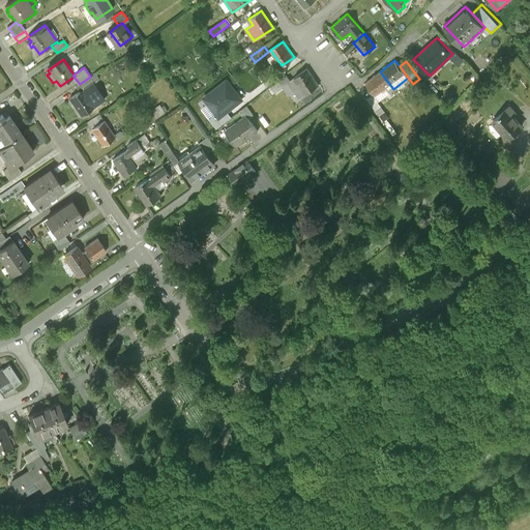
[(294,92),(299,99),(317,88),(305,71),(294,80),(288,84),(294,92)]
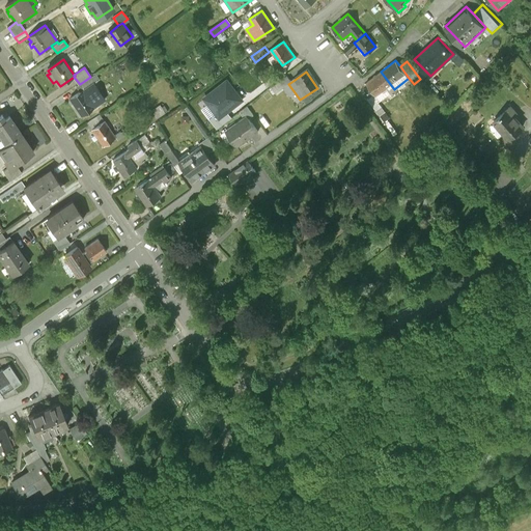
[(381,72),(366,83),(374,94),(380,101),(394,89),(381,72)]
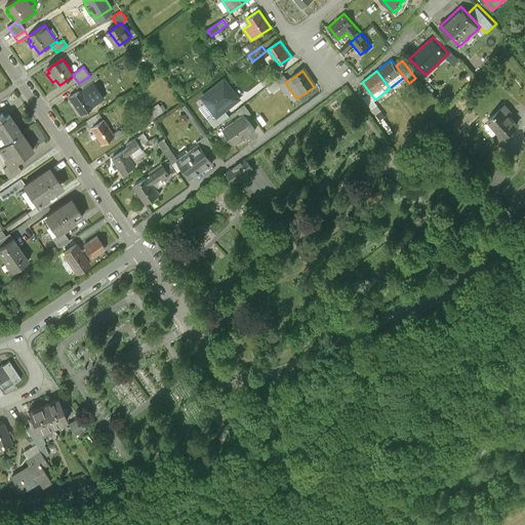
[(94,72),(89,76),(79,83),(77,85),(80,90),(83,88),(98,77),(94,72)]
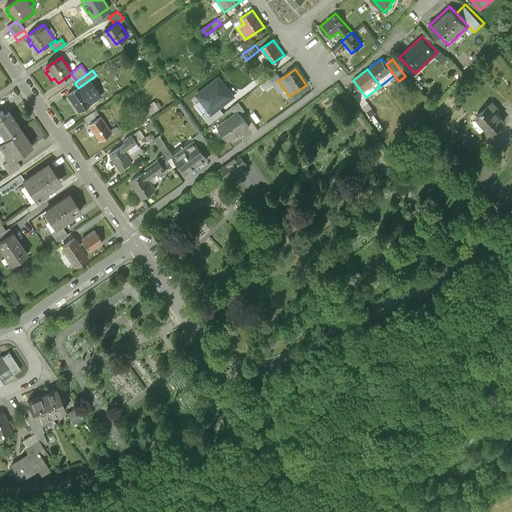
[(278,81),(284,77),(281,72),(264,84),(267,89),(273,85),(278,81)]
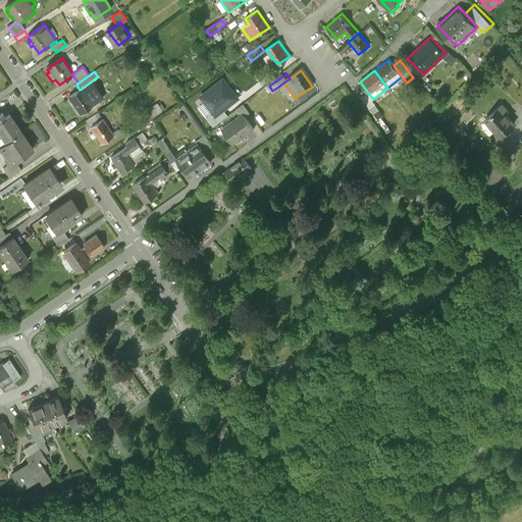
[(223,109),(238,98),(222,79),(201,96),(213,111),(215,114),(223,109)]
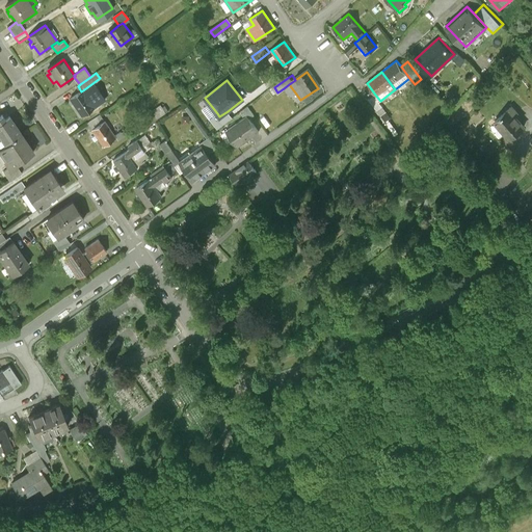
[(289,84),(284,88),(290,96),(295,92),(289,84)]
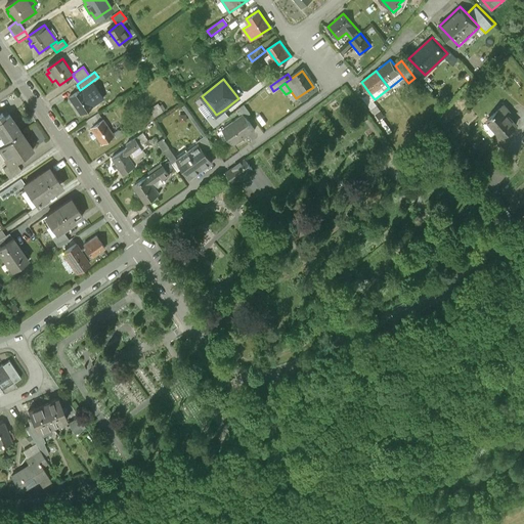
[(94,103),(83,88),(80,90),(70,97),(72,101),(70,102),(74,108),(76,107),(81,114),(94,103)]
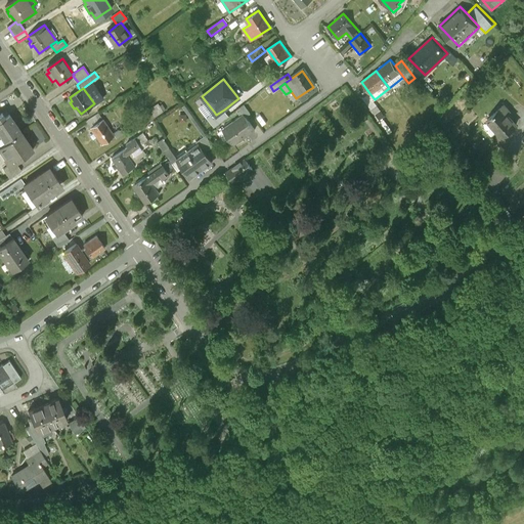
[(375,99),(369,93),(362,98),(377,117),(384,112),(375,99)]
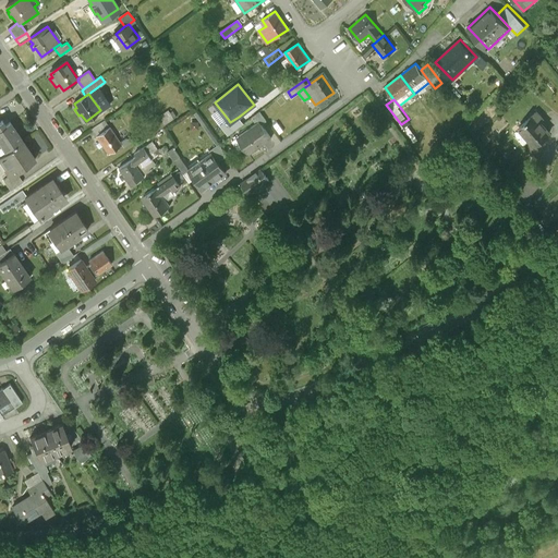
[(168,109),(159,117),(165,124),(174,118),(168,109)]
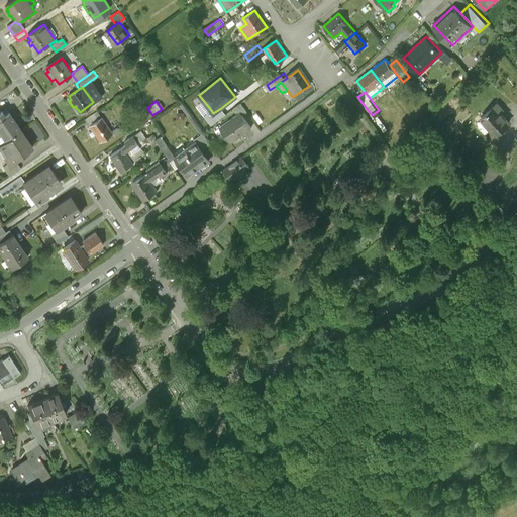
[(241,112),(242,115),(248,111),(241,101),(236,105),(241,112)]
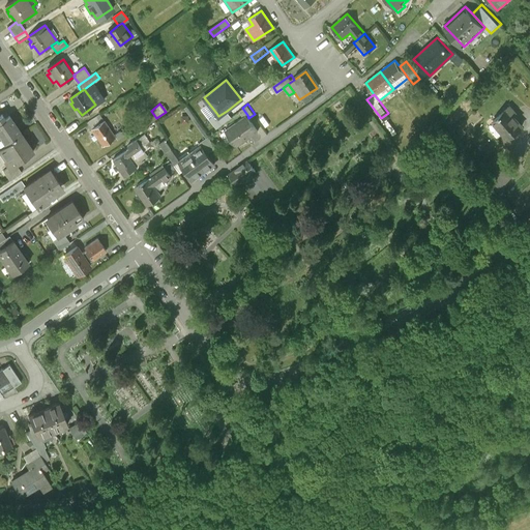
[(493,121),(509,140),(523,127),(517,120),(520,117),(509,107),(493,121)]
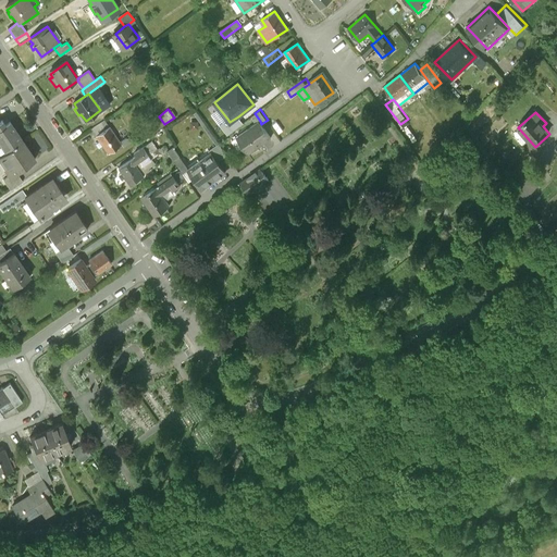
[(243,123),(238,116),(230,122),(227,119),(220,124),(227,135),(243,123)]
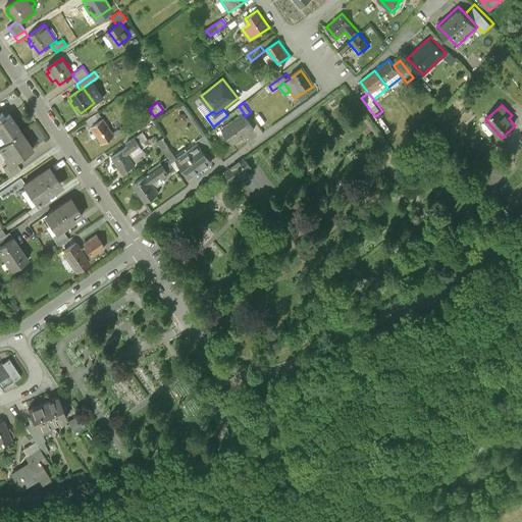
[(0,134),(0,143),(2,146),(24,131),(11,112),(8,115),(5,111),(0,114),(0,133),(0,134)]
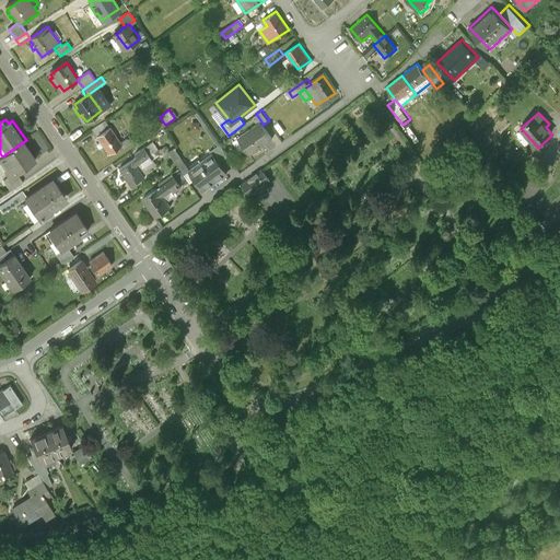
[(97,136),(109,127),(105,120),(93,129),(97,136)]
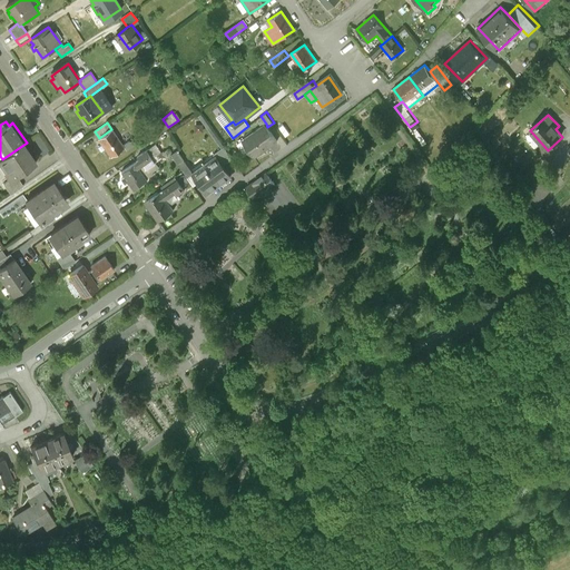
[(255,159),(278,143),(267,127),(266,124),(242,140),(255,159)]
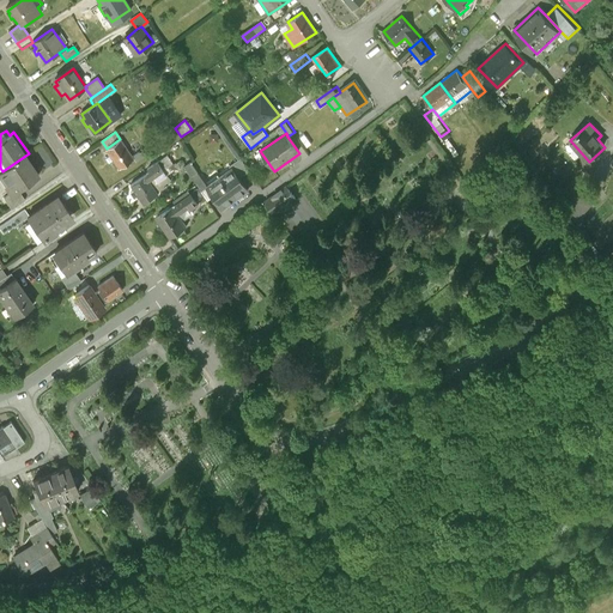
[(107,149),(105,150),(109,155),(107,157),(110,163),(114,161),(119,167),(133,156),(120,139),(107,149)]
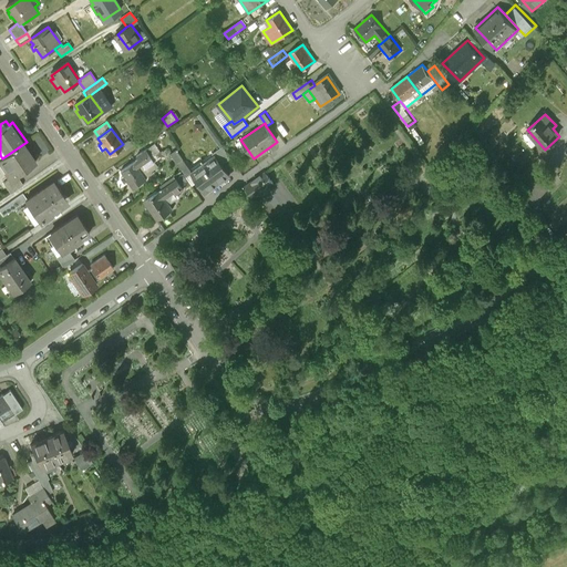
[(18,174),(39,160),(27,142),(2,158),(10,169),(7,173),(11,178),(18,174)]
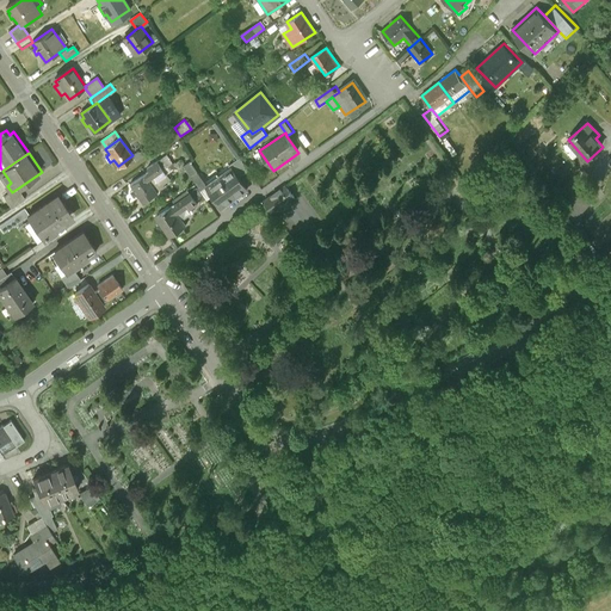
[(167,154),(160,159),(166,168),(173,164),(167,154)]
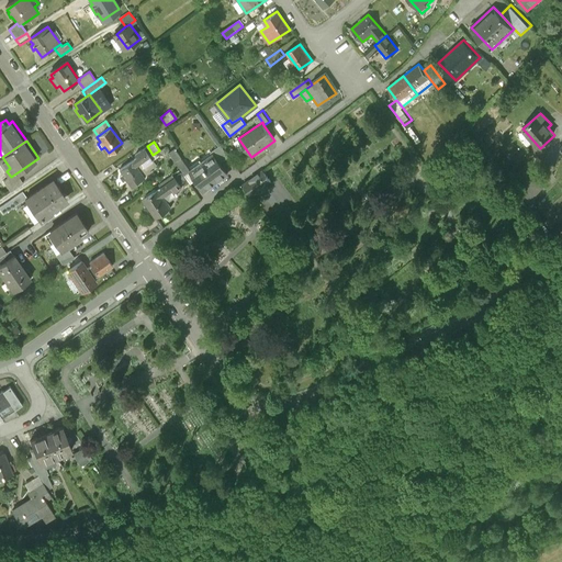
[(138,157),(133,160),(137,166),(143,161),(145,164),(155,157),(153,155),(147,146),(136,154),(138,157)]
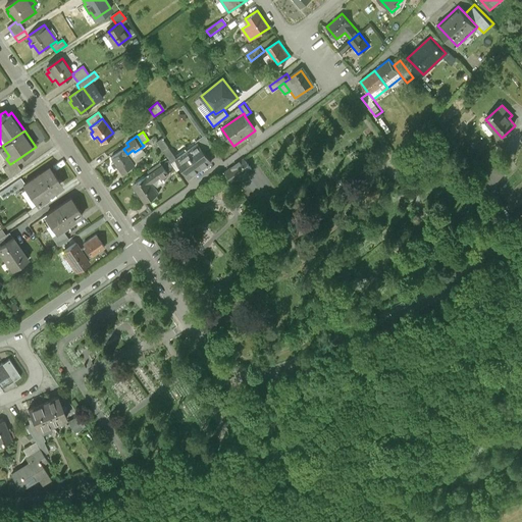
[(151,141),(155,147),(160,144),(158,141),(154,136),(148,140),(142,144),(144,146),(151,141)]
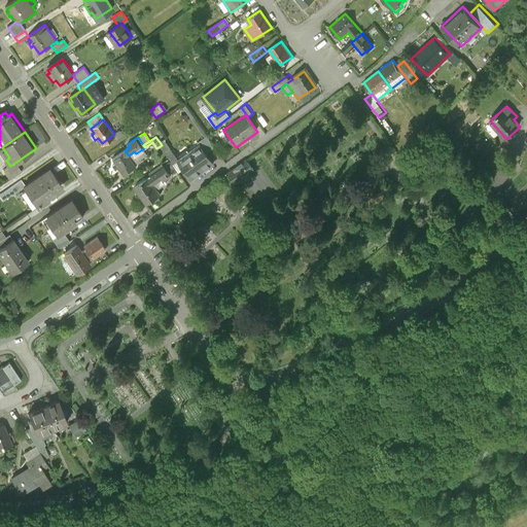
[(208,138),(201,143),(207,152),(214,147),(208,138)]
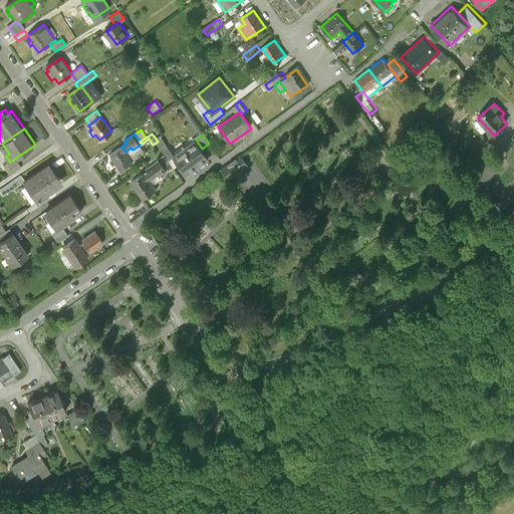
[(158,142),(161,147),(166,144),(160,136),(156,139),(158,142)]
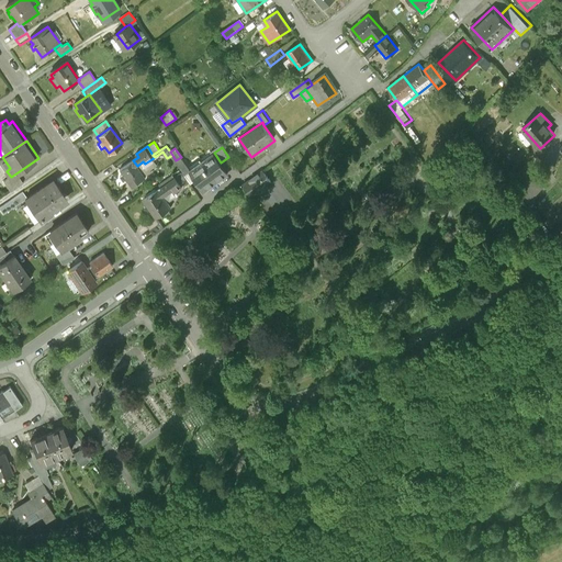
[(214,153),(189,169),(194,178),(202,189),(227,172),(221,163),(214,153)]
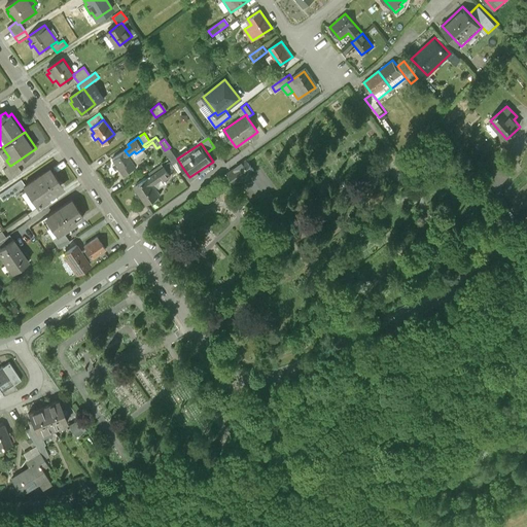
[(170,147),(165,150),(172,162),(177,159),(170,147)]
